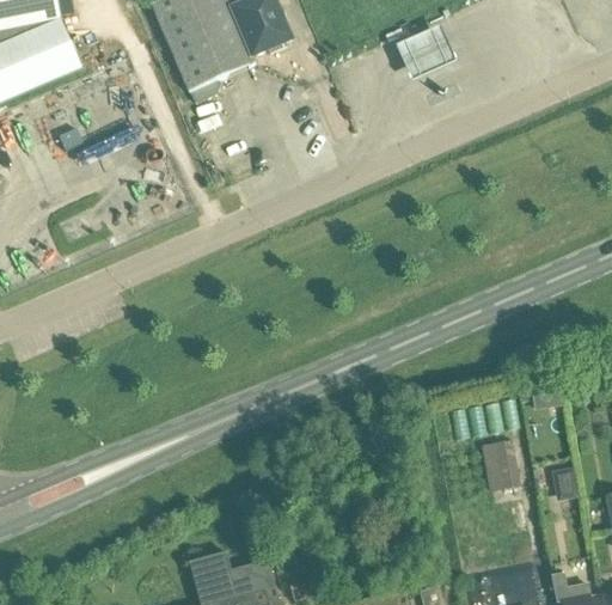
[(0,0),(0,42),(62,17),(57,0),(0,0)]
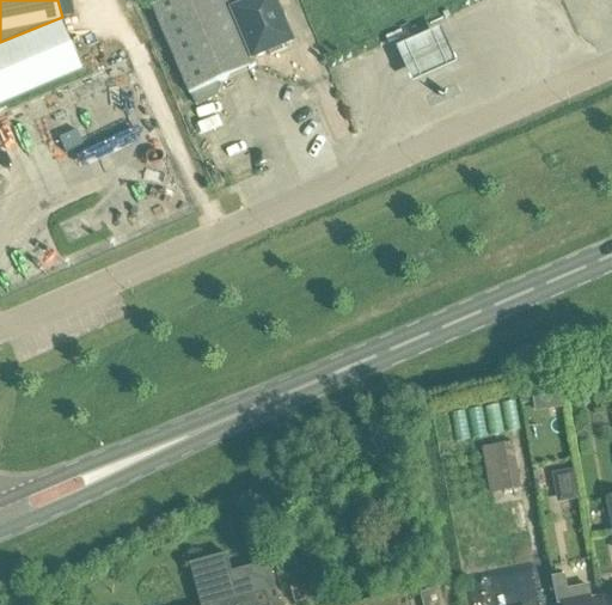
[(158,0),(152,2),(190,91),(191,90),(196,102),(216,92),(220,84),(218,79),(256,62),(252,54),(259,50),(237,0),(158,0)]
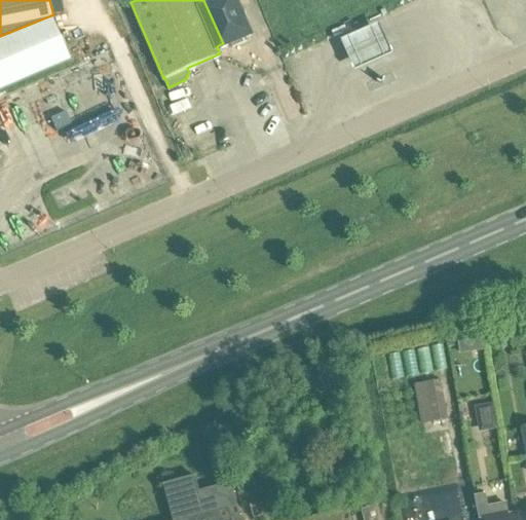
[(203,0),(223,43),(231,40),(233,44),(247,38),(246,34),(250,32),(236,0),(203,0)]
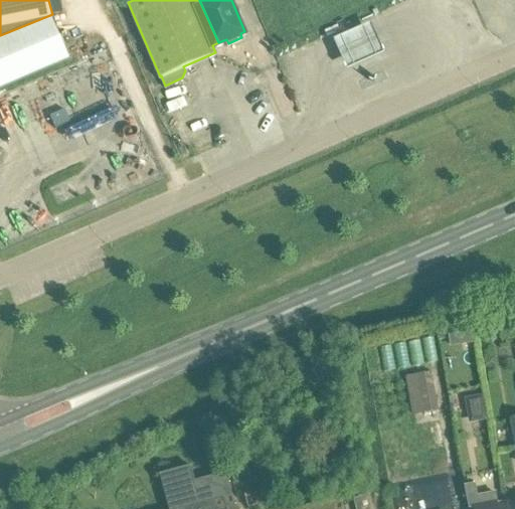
[(52,14),(0,35),(0,85),(69,55),(52,14)]
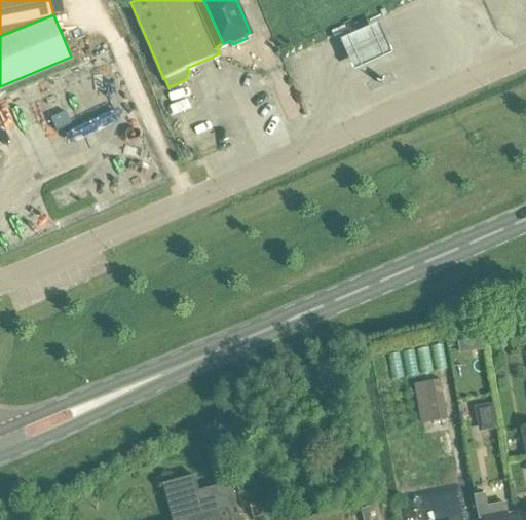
[(377,16),(339,34),(352,65),(390,46),(377,16)]
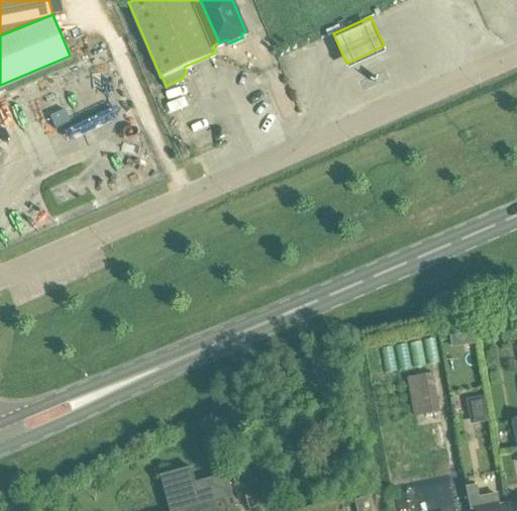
[(451,344),(476,341),(473,320),(448,324),(450,336),(451,344)]
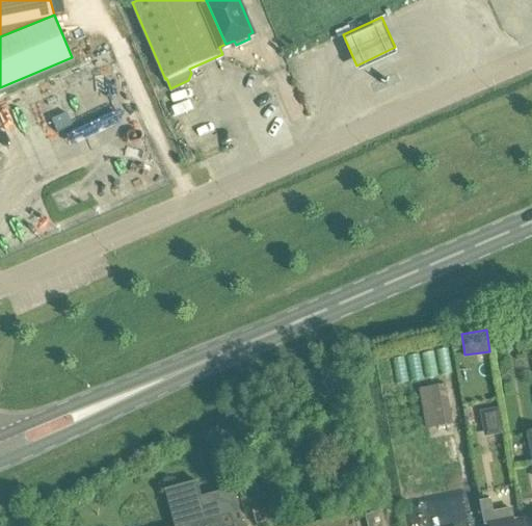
[(439,423),(452,421),(445,382),(431,384),(439,423)]
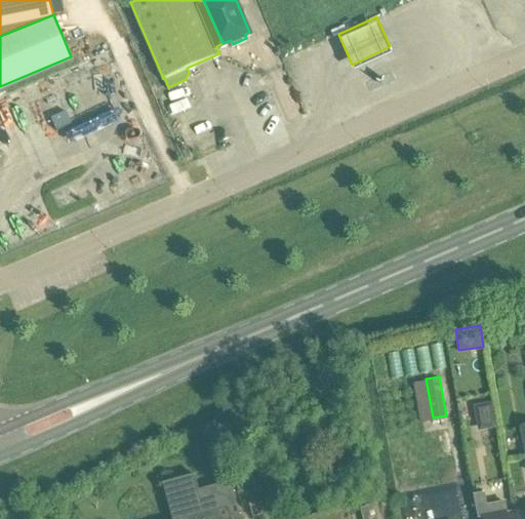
[(499,398),(481,398),(482,422),(500,421),(499,398)]
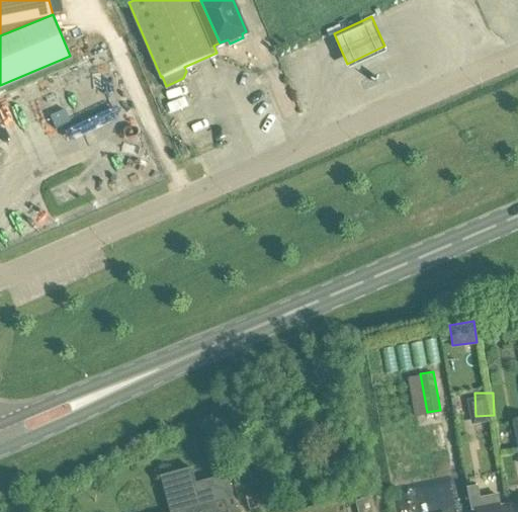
[(228,511),(228,509),(237,507),(228,473),(196,482),(192,465),(160,475),(170,511),(168,511),(228,511)]
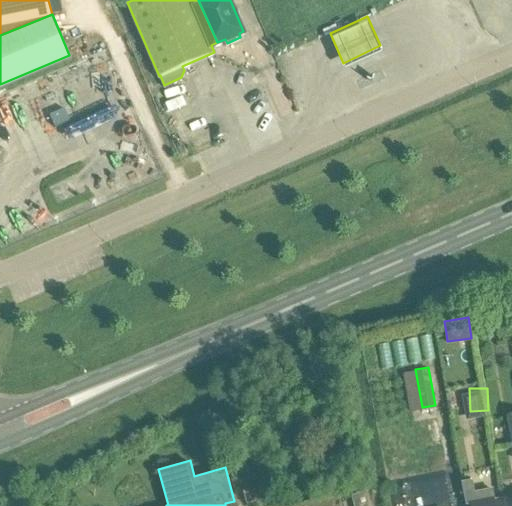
[(472,478),(461,480),(466,503),(470,502),(470,505),(495,505),(494,496),(492,486),(475,490),(472,478)]
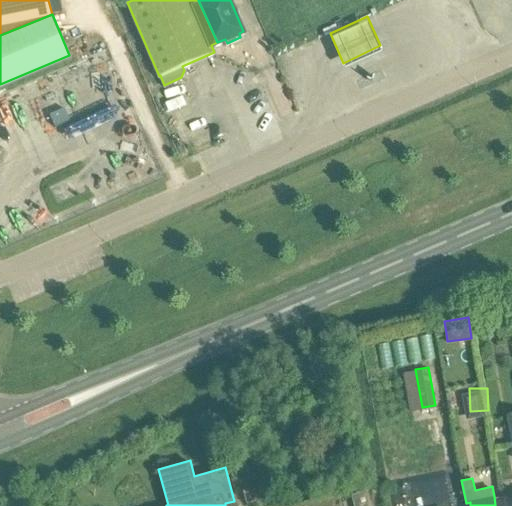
[(253,484),(243,487),(246,499),(256,497),(253,484)]
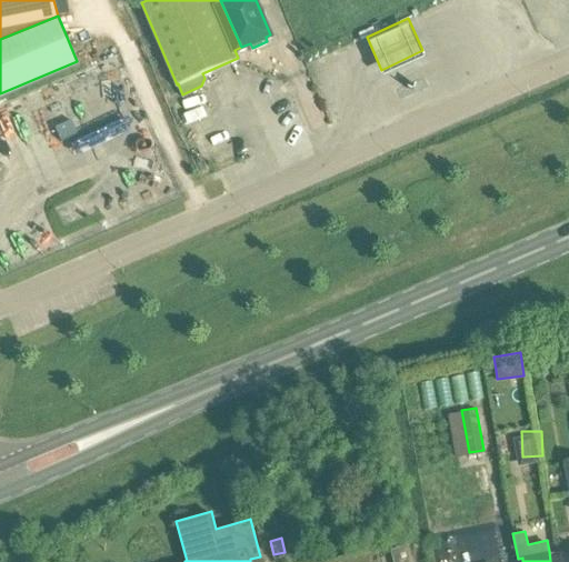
[(408,543),(390,548),(393,561),(403,561),(412,560),(408,543)]
